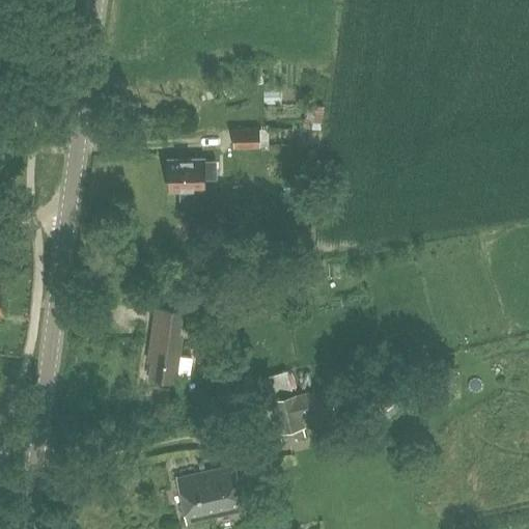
[(231,149),(256,149),(256,129),(230,129),(231,149)]
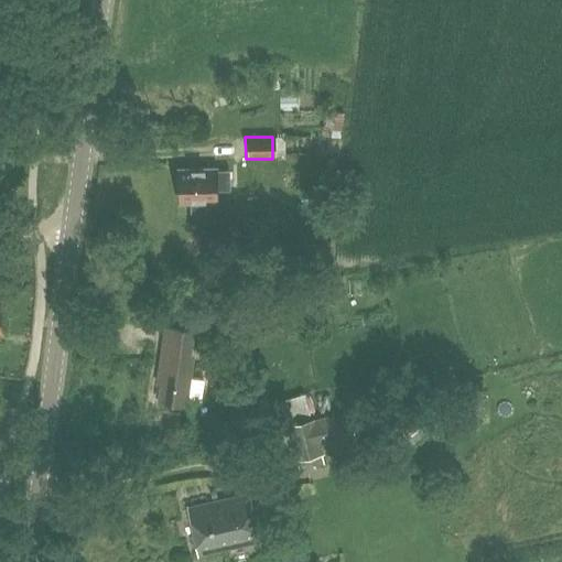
[(204,204),(216,204),(215,192),(229,192),(228,174),(215,174),(215,171),(179,171),(180,204),(191,204),(190,214),(204,215),(204,204)]
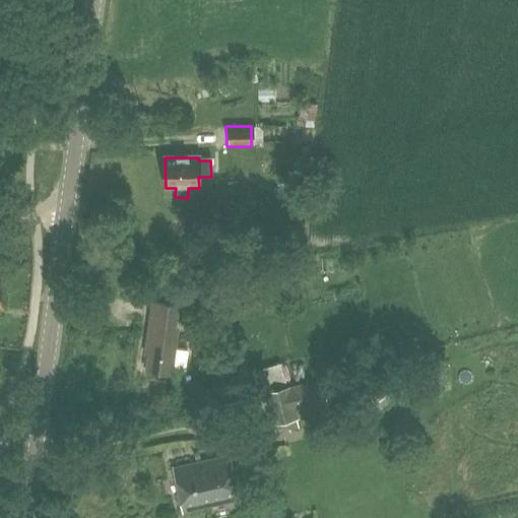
[(177,308),(151,304),(144,350),(148,350),(145,372),(167,375),(177,308)]
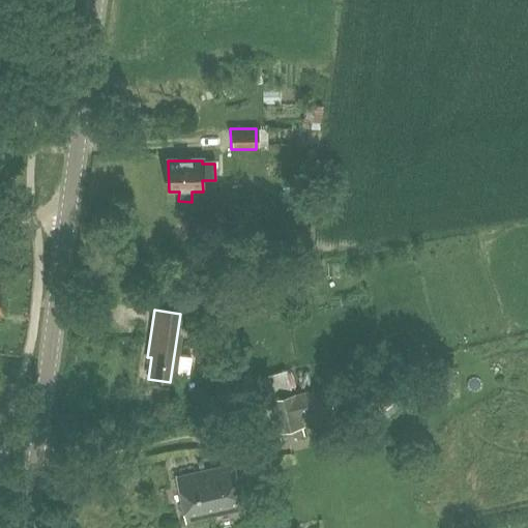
[(258,399),(289,390),(284,372),(253,380),(258,399)]
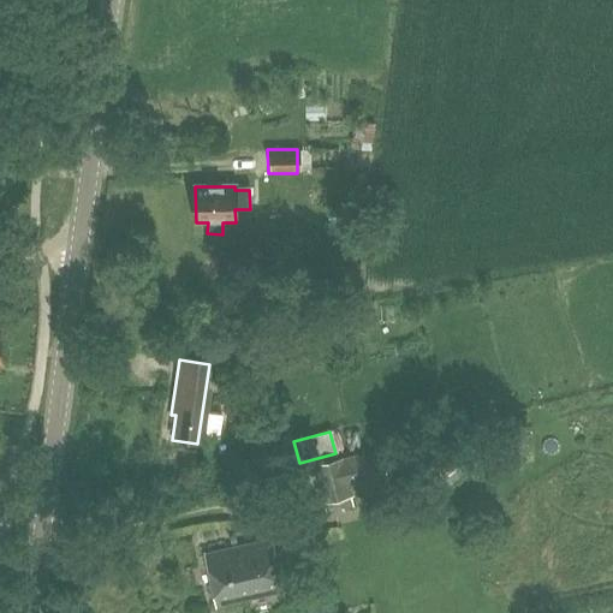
[(309,465),(319,505),(320,504),(323,515),(351,507),(349,499),(386,489),(384,480),(386,478),(379,447),(309,465)]
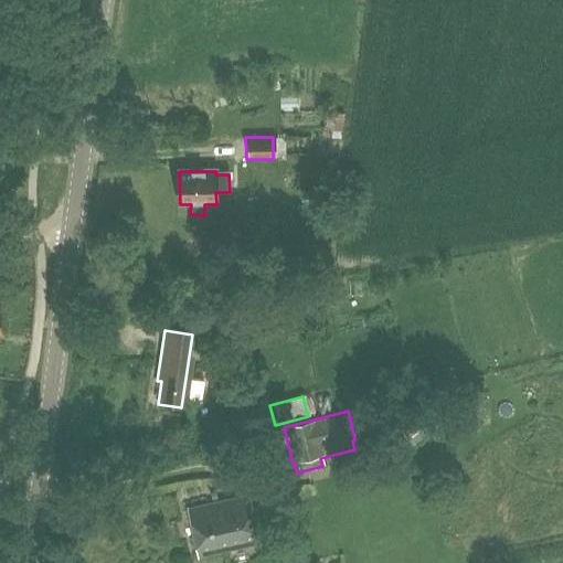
[(424,438),(414,424),(402,433),(412,447),(424,438)]
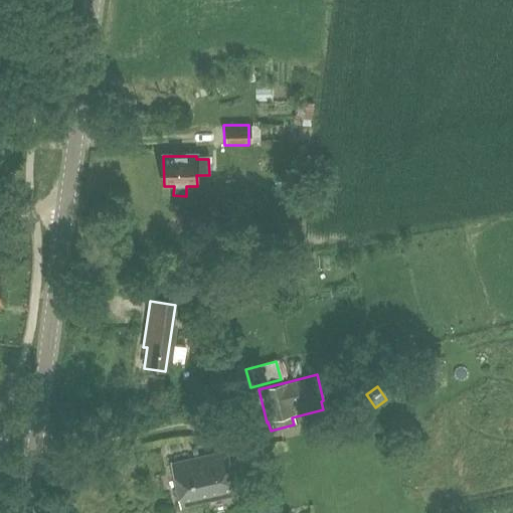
[(333,439),(357,422),(356,419),(369,411),(361,398),(346,408),(347,409),(323,425),(325,429),(320,432),(326,441),(332,437),(333,439)]
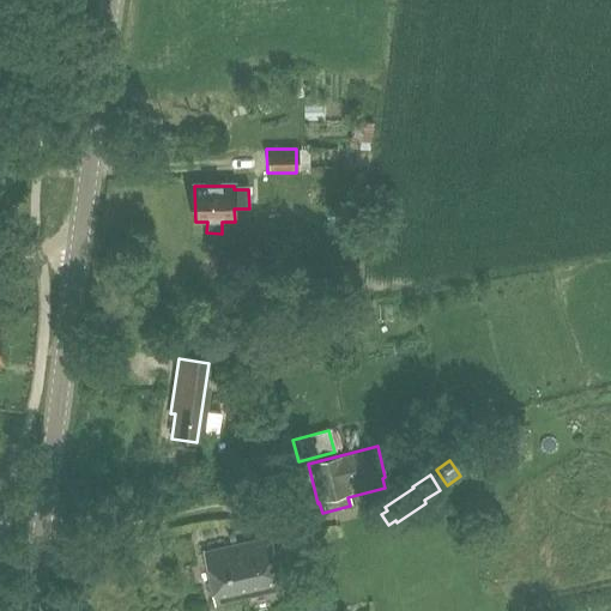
[(205,552),(216,604),(280,591),(270,539),(205,552)]
